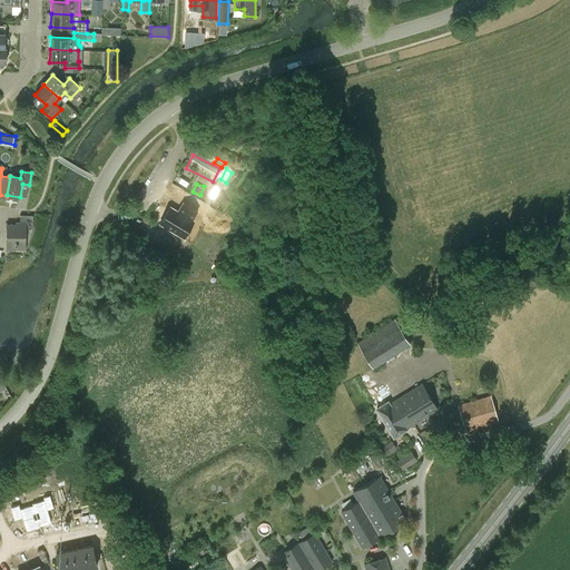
[(215,199),(222,189),(216,186),(209,196),(215,199)]
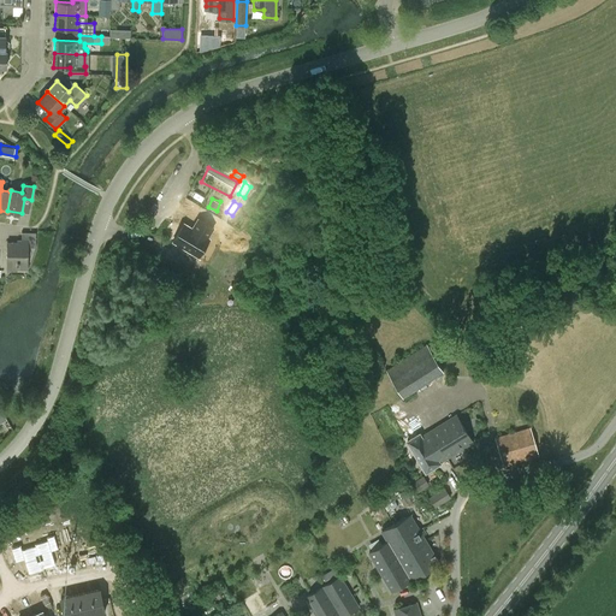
[(173,242),(199,258),(209,240),(207,238),(213,229),(199,219),(193,229),(184,224),(173,242)]
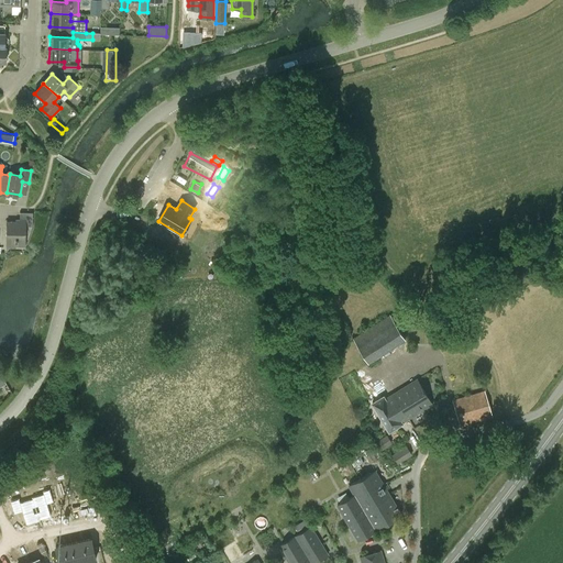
[(222,212),(217,221),(223,224),(228,217),(222,212)]
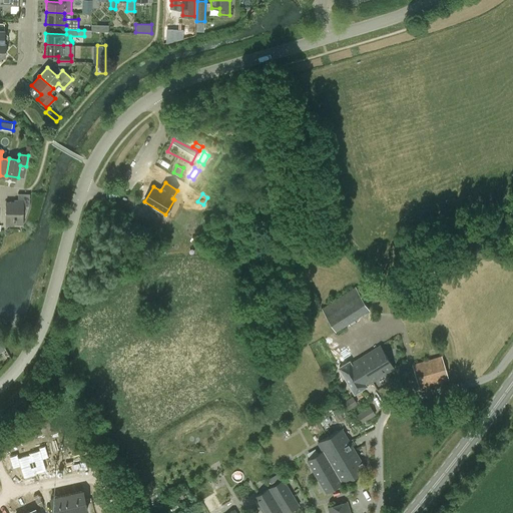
[(18,194),(18,200),(14,200),(14,202),(6,202),(6,223),(15,223),(15,220),(23,221),(24,206),(30,206),(30,194),(18,194)]
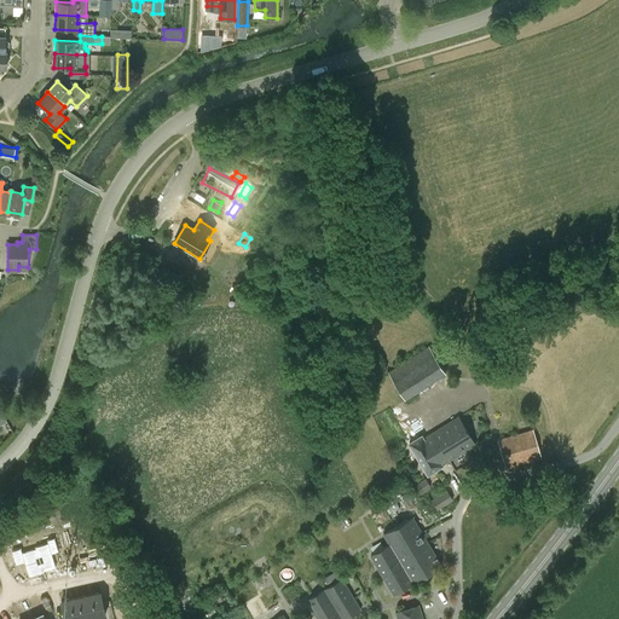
[(218,277),(210,288),(226,300),(235,290),(218,277)]
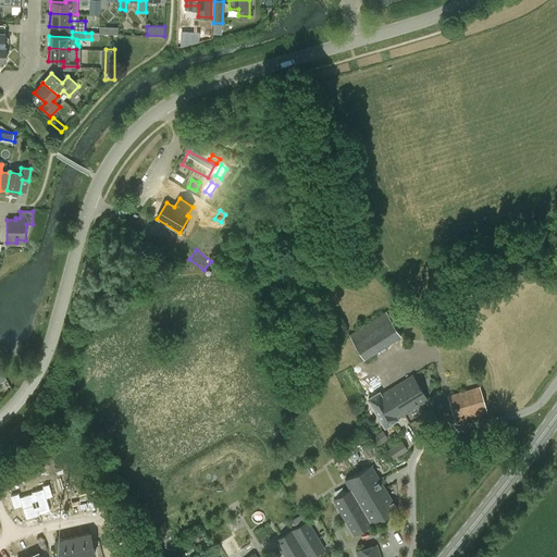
[(373,353),(393,341),(401,335),(386,311),(349,335),(364,359),(373,353)]
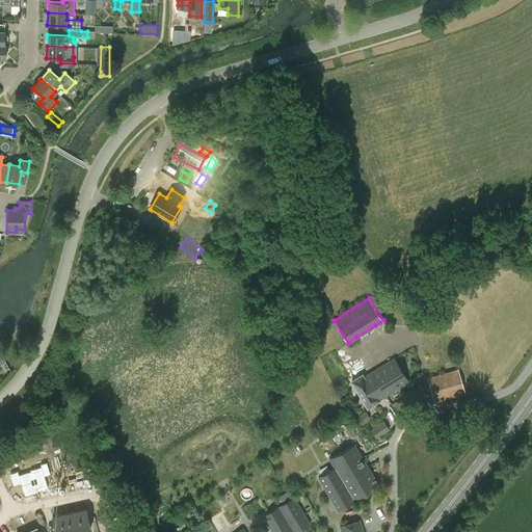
[(394,358),(372,372),(386,395),(407,380),(394,358)]
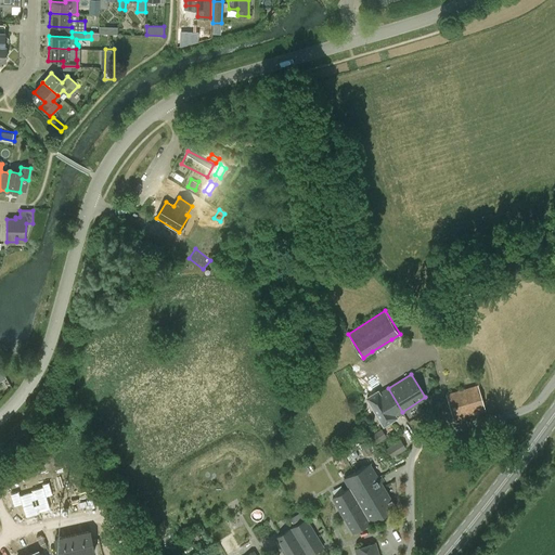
[(453,420),(485,410),(477,385),(446,395),(453,420)]
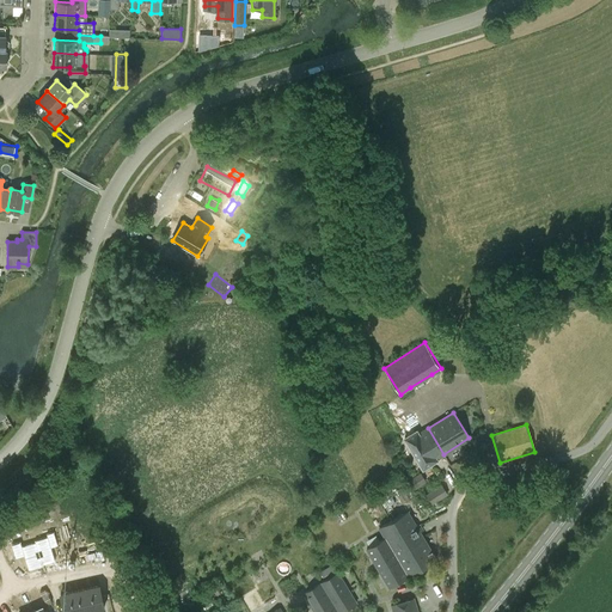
[(436,458),(444,454),(428,428),(418,433),(417,430),(404,438),(422,469),(438,459),(436,458)]
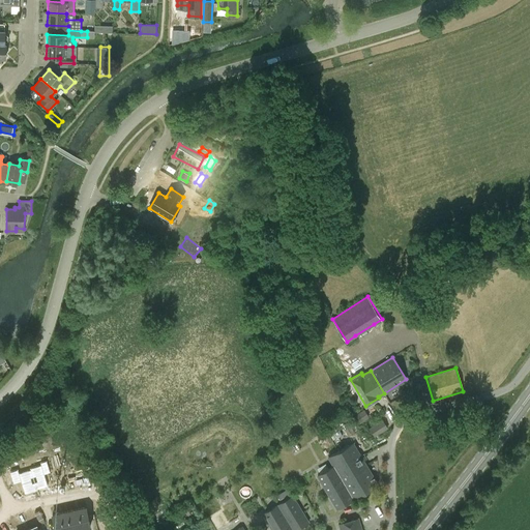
[(370,417),(364,410),(353,417),(358,425),(370,417)]
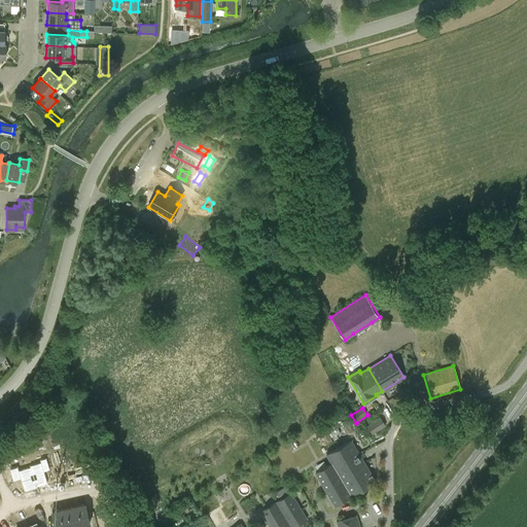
[(373,434),(386,426),(381,417),(366,425),(373,434)]
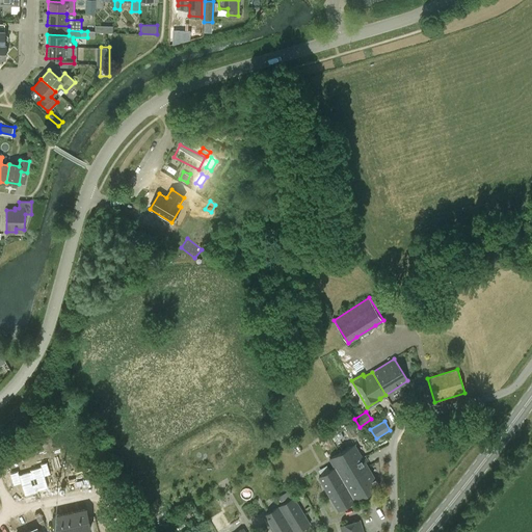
[(338,510),(366,494),(379,485),(354,445),(329,458),(335,468),(318,477),(338,510)]
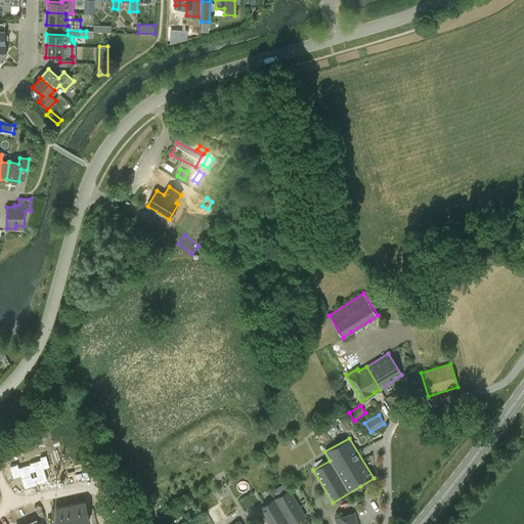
[(31,465),(37,484),(48,481),(42,461),(31,465)]
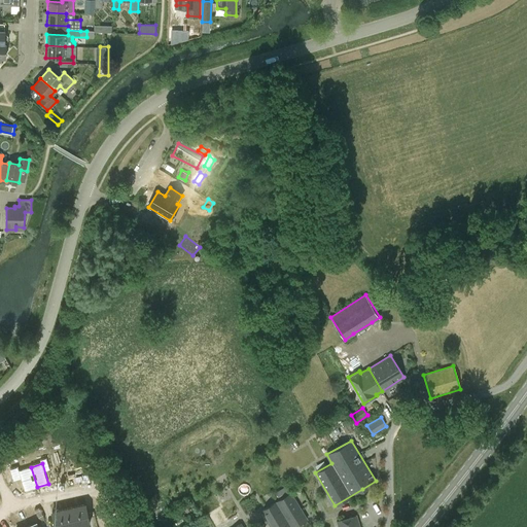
[(26,490),(37,487),(31,467),(20,470),(26,490)]
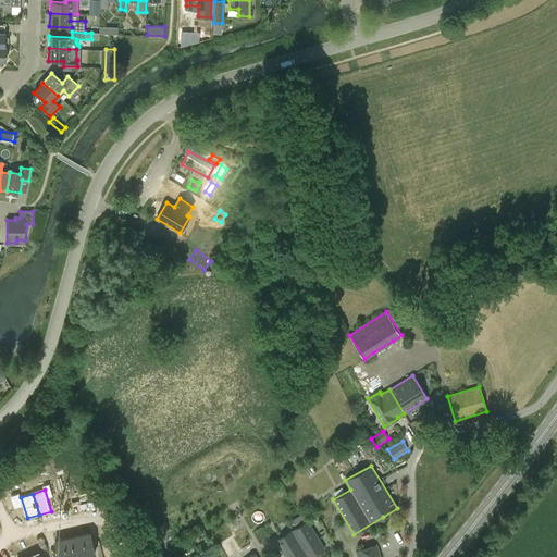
[(307,520),(275,540),(285,556),(309,556),(324,548),(307,520)]
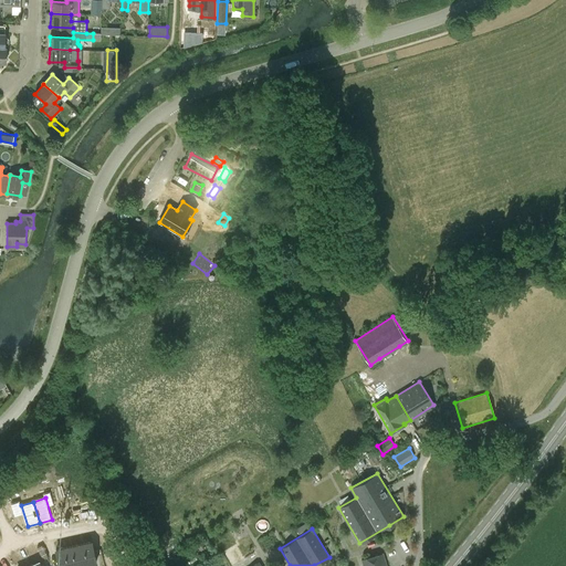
[(92,541),(80,544),(84,565),(96,562),(92,541)]
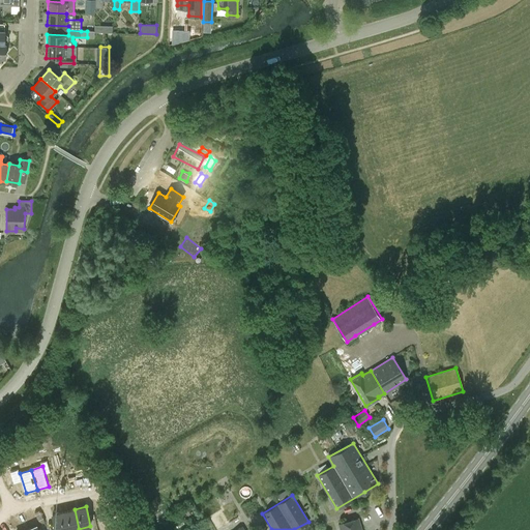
[(74,529),(79,529),(75,509),(63,511),(67,529),(74,529)]
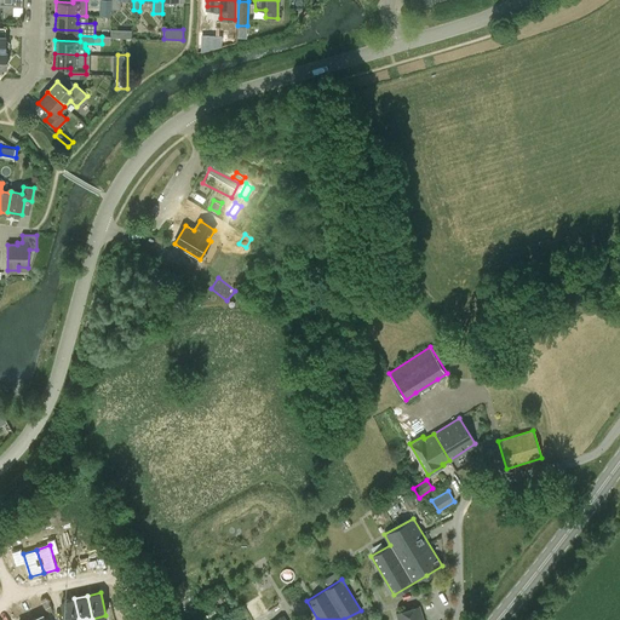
[(79,619),(74,598),(62,602),(64,619),(79,619)]
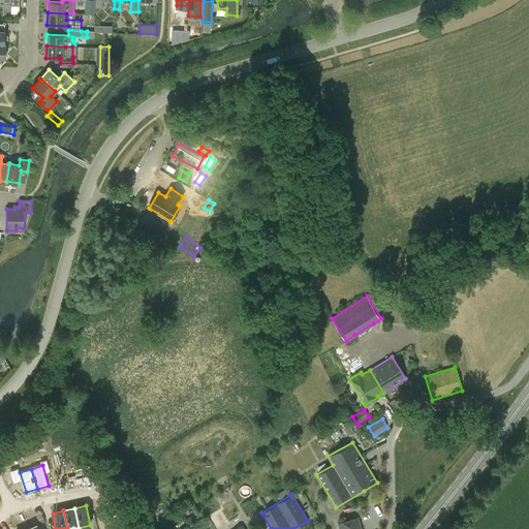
[(339,528),(361,528),(358,517),(338,523),(339,528)]
